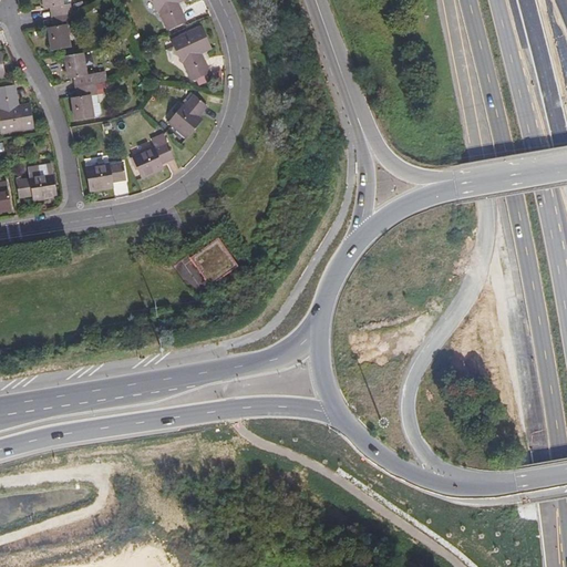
[(43,0),(45,9),(51,8),(54,27),(49,28),(52,51),(71,48),(68,26),(73,26),(70,3),(64,4),(63,0),(43,0)]
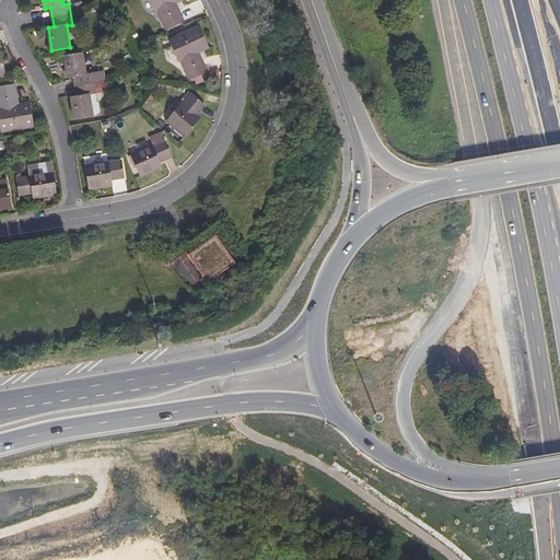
[(151,0),(156,11),(159,11),(166,28),(184,21),(178,10),(177,11),(174,3),(181,0),(151,0)]
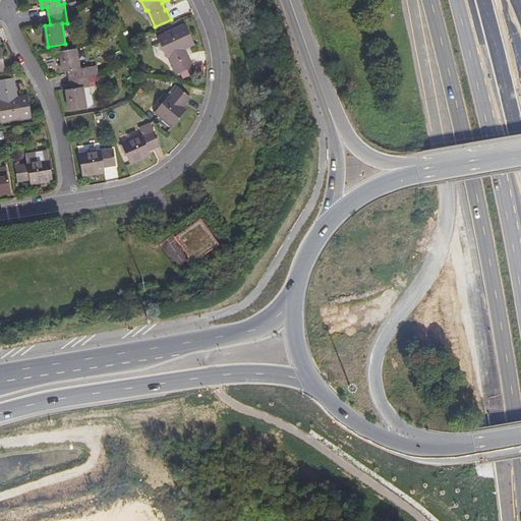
[(185,25),(159,38),(168,57),(169,56),(177,73),(180,72),(190,67),(193,66),(188,56),(186,57),(184,54),(184,53),(183,50),(194,45),(185,25)]
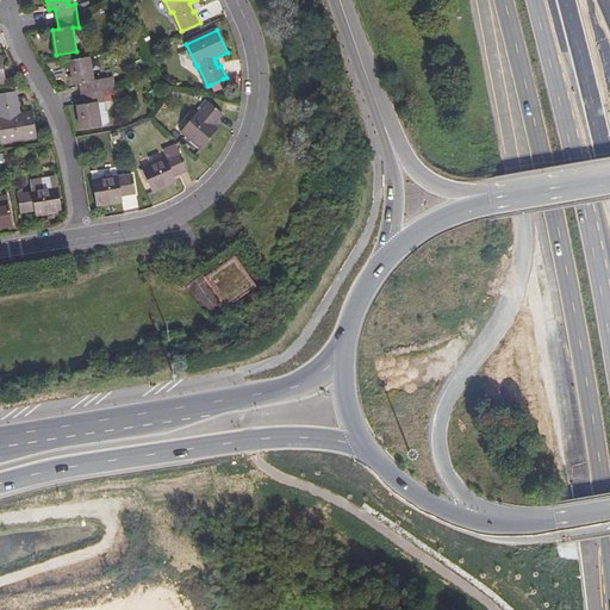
[(91,57),(69,61),(74,86),(81,83),(85,104),(78,105),(82,130),(103,128),(98,104),(105,103),(105,101),(104,92),(103,89),(101,80),(101,79),(94,80),(91,57)]
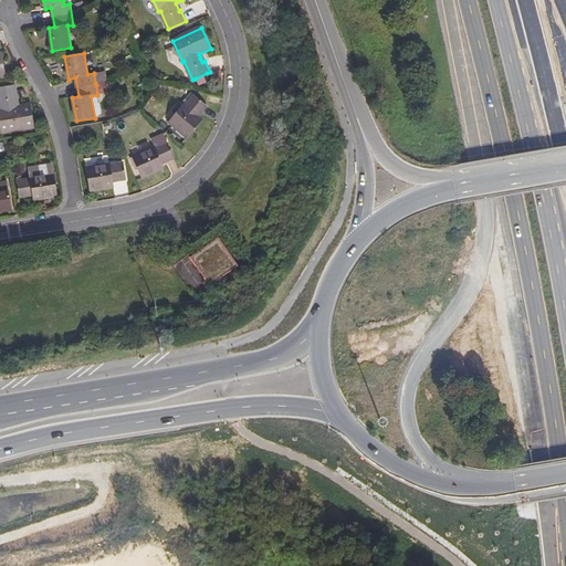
[(207,73),(196,79),(199,85),(210,81),(207,73)]
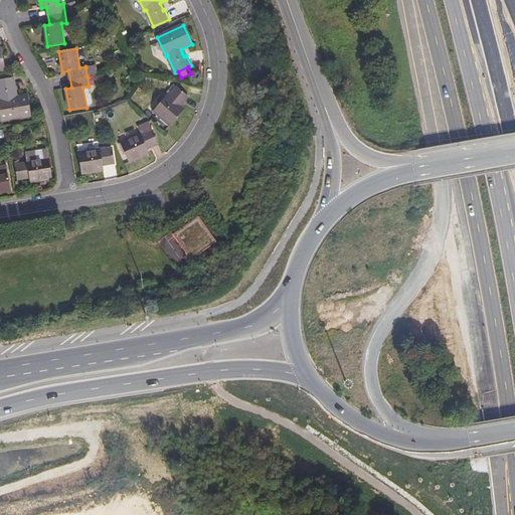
[(13,90),(16,90),(14,78),(0,80),(0,99),(0,101),(0,100),(0,105),(3,121),(31,117),(27,95),(14,97),(13,90)]
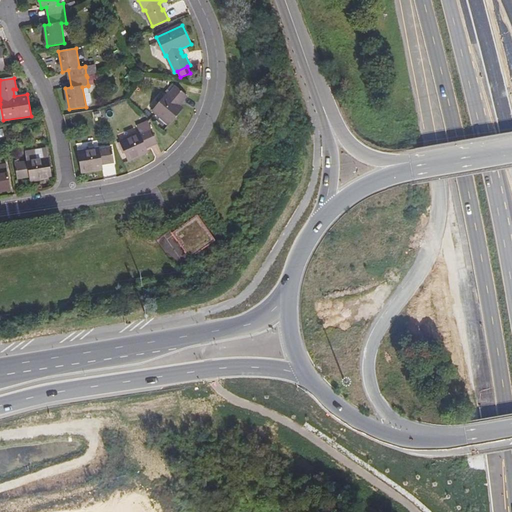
[(166,94),(168,95),(175,86),(172,84),(165,93),(166,94)]
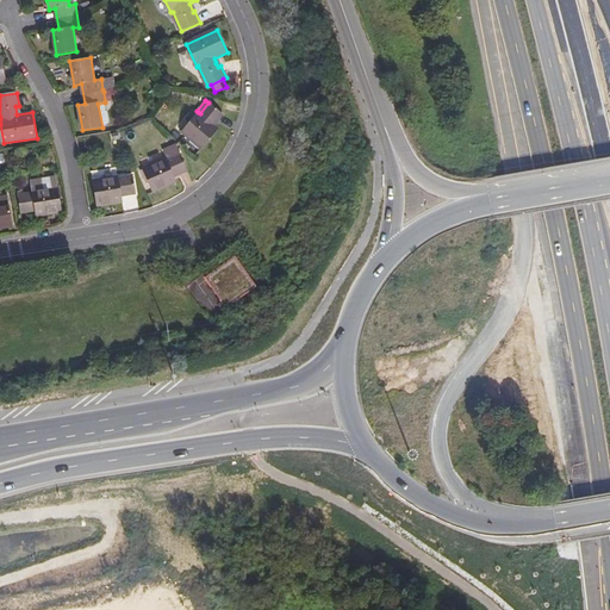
[(198,112),(182,132),(201,149),(218,130),(211,124),(215,120),(216,122),(223,114),(209,103),(200,113),(198,112)]
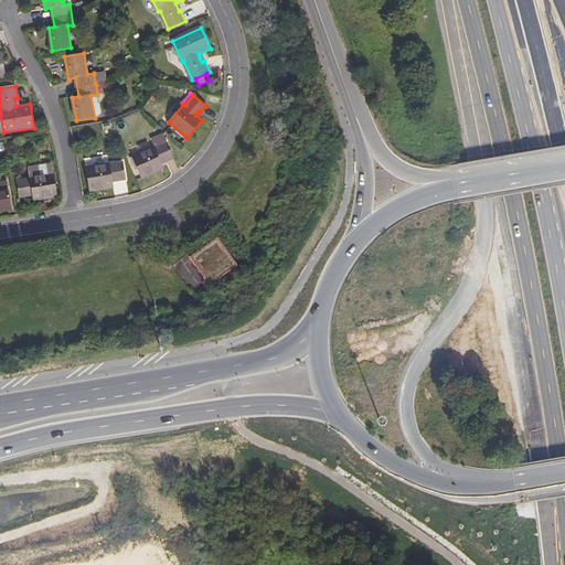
[(155,146),(155,147),(167,141),(163,136),(158,138),(159,140),(152,142),(155,146)]
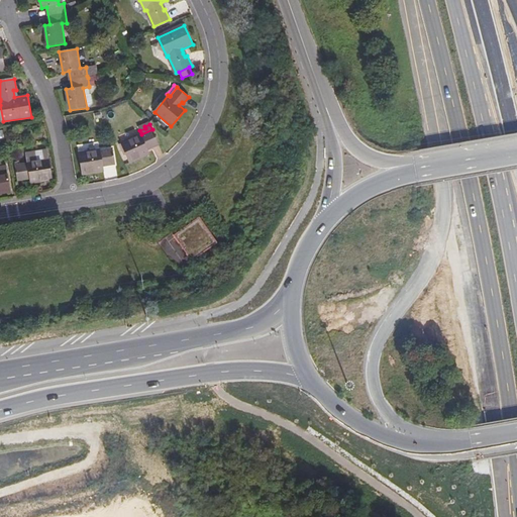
[(141,133),(122,142),(129,160),(130,163),(150,153),(147,147),(150,145),(151,147),(159,143),(152,129),(141,134),(141,133)]
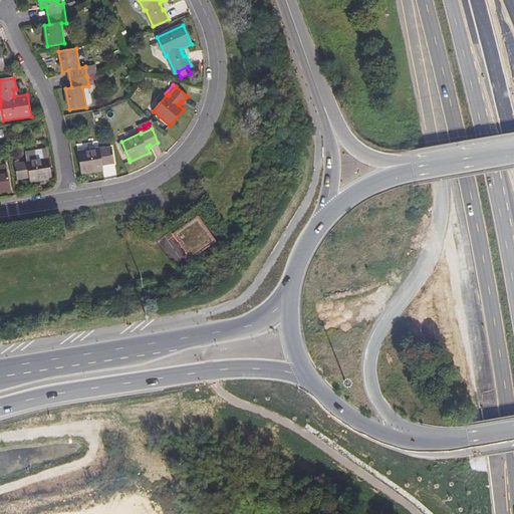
[(99,149),(79,152),(82,173),(103,169),(102,163),(106,163),(106,164),(114,163),(111,148),(99,150),(99,149)]
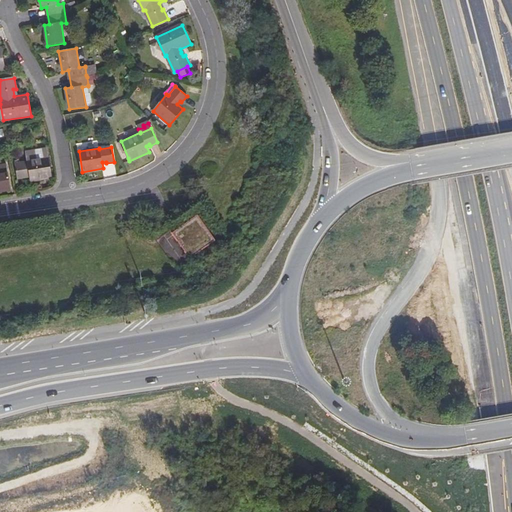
[(28,161),(16,163),(19,178),(27,177),(27,175),(31,175),(32,181),(52,177),(49,156),(28,160),(28,161)]
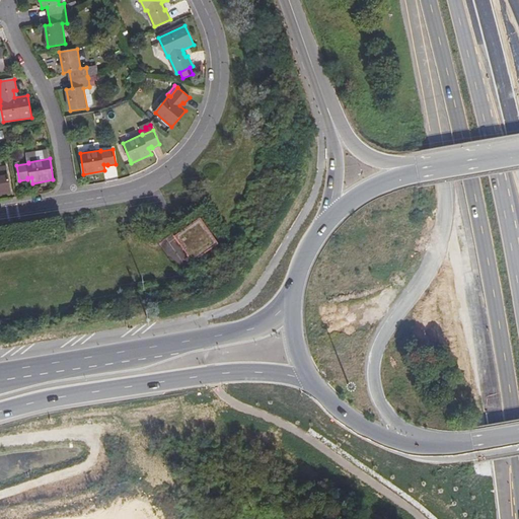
[(0,194),(11,192),(9,175),(0,176),(0,194)]
